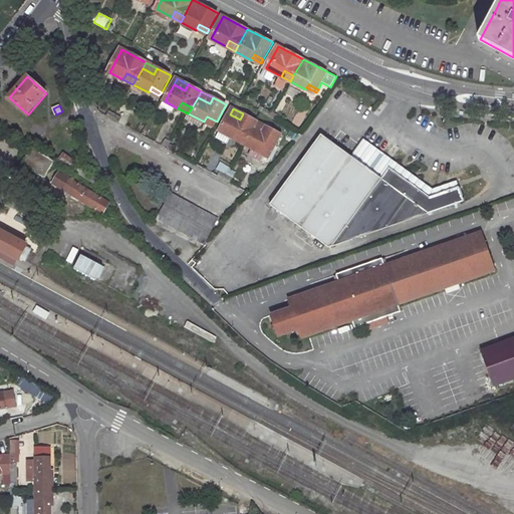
[(186,116),(202,125),(204,121),(188,113),(186,116)]
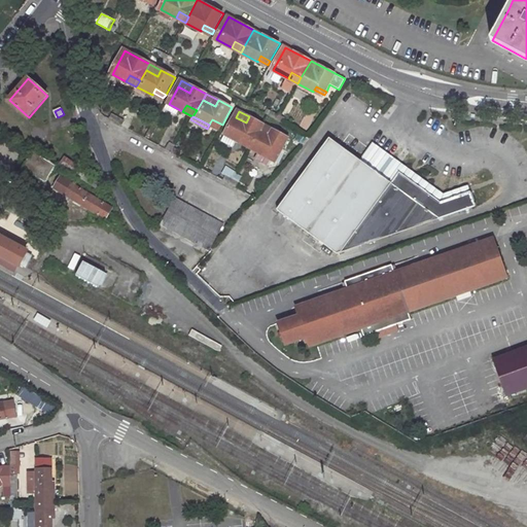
[(236,117),(225,134),(240,142),(243,136),(253,141),(259,130),(264,124),(249,116),(246,123),(236,117)]
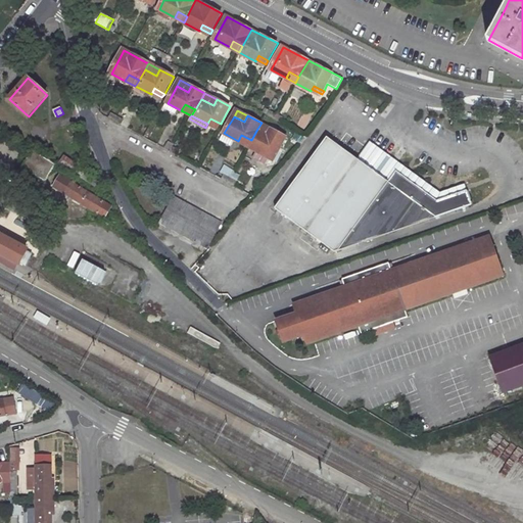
[(208,122),(219,128),(221,124),(210,119),(208,122)]
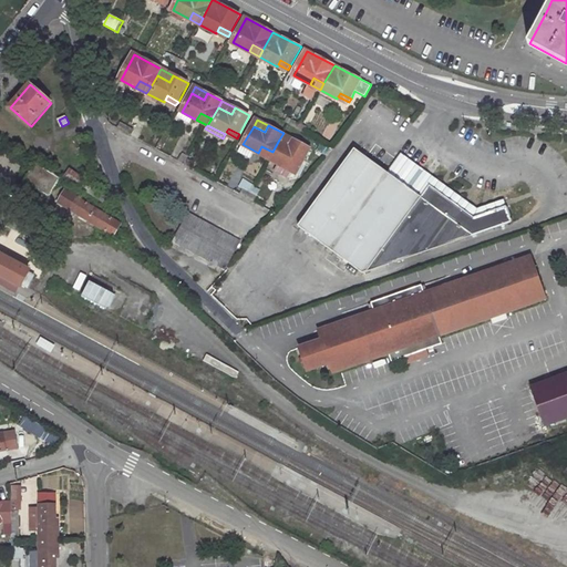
[(296,140),(284,133),(279,140),(292,147),(296,140)]
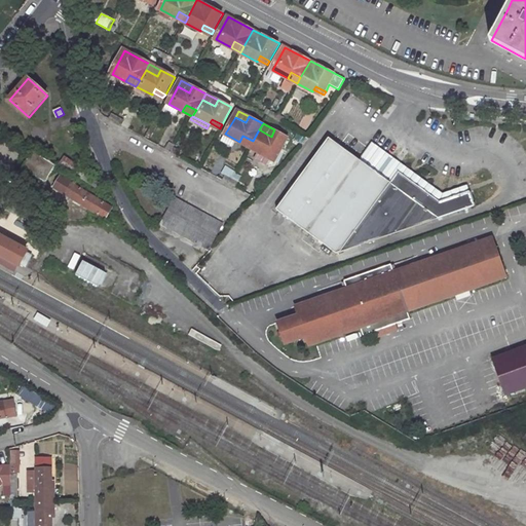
[(250,147),(267,156),(268,154),(270,150),(280,155),(290,138),(274,129),(271,137),(259,129),(253,141),(250,147)]
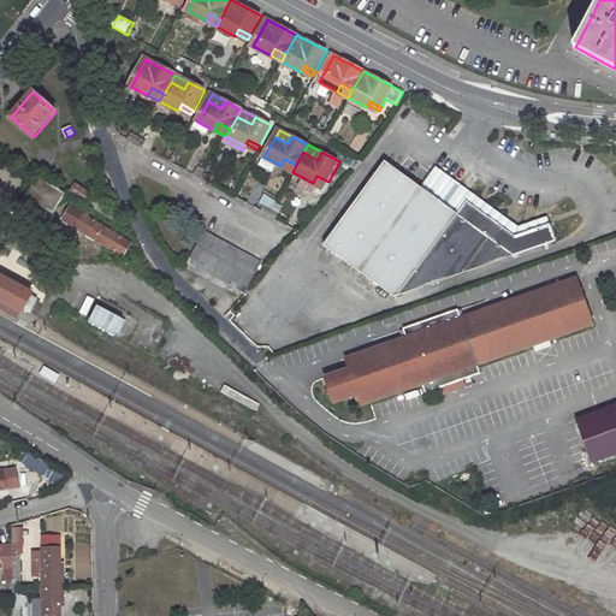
[(280,166),(292,172),(296,165),(284,159),(280,166)]
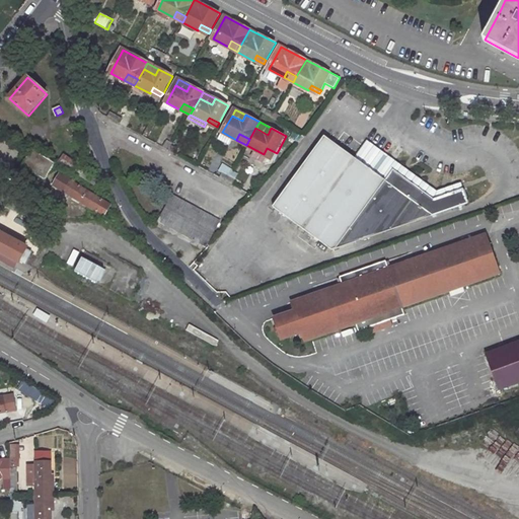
[(322,136),(273,208),(331,251),(432,216),(469,203),(464,189),(432,200),(393,170),(385,182),(354,159),(322,136)]
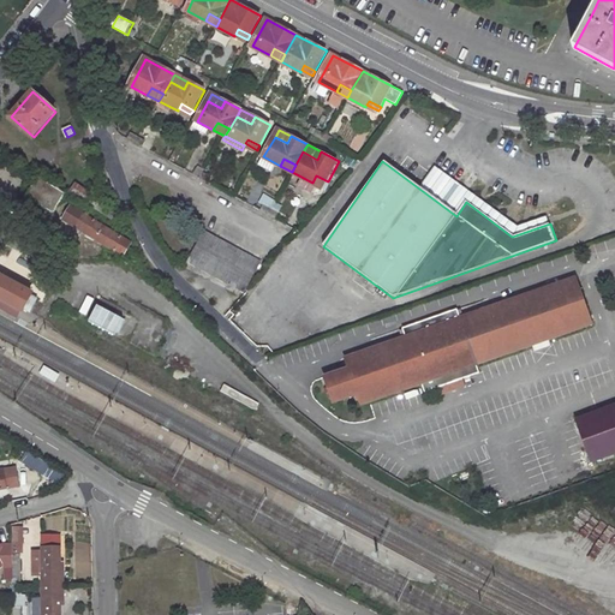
[(472,195),(435,167),(428,177),(419,189),(457,216),(466,202),(472,195)]
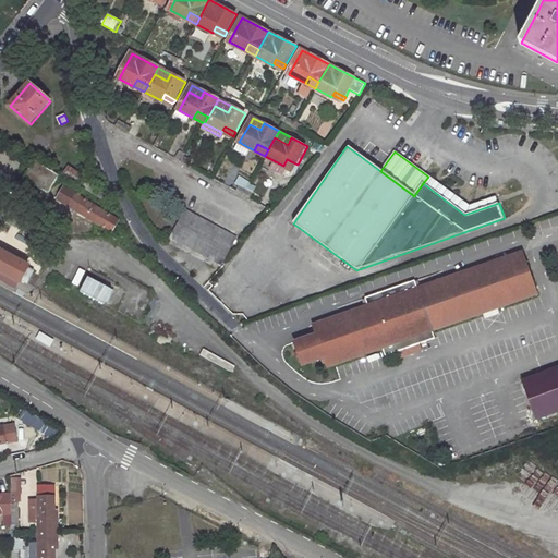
[(284,164),(295,169),(298,165),(287,159),(284,164)]
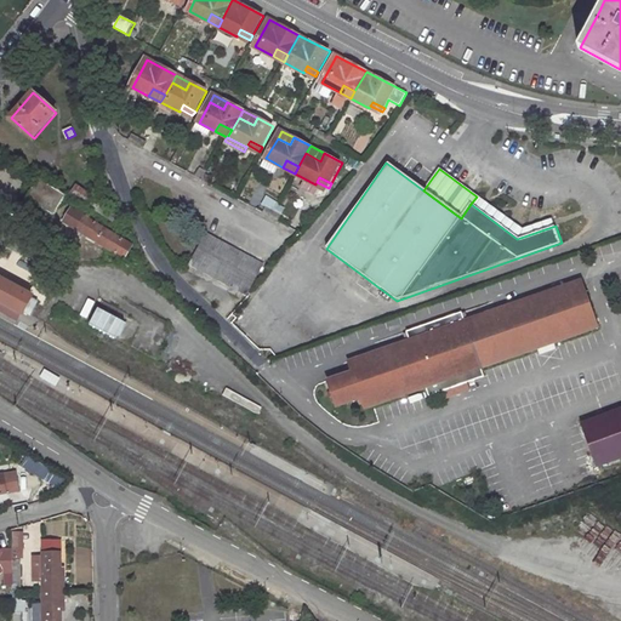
[(39,178),(28,198),(55,214),(67,194),(39,178)]
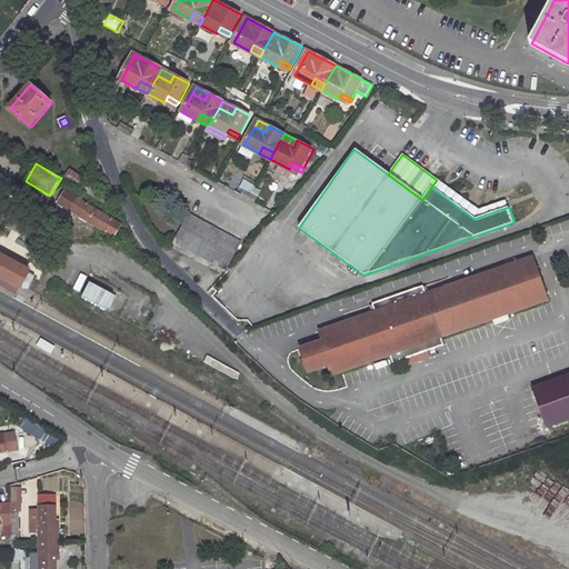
[(509,207),(506,199),(477,209),(437,180),(431,187),(473,219),(509,207)]
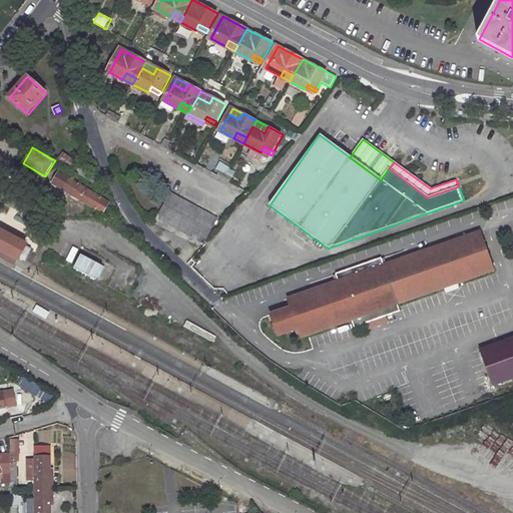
[(77,163),(73,169),(94,182),(98,175),(77,163)]
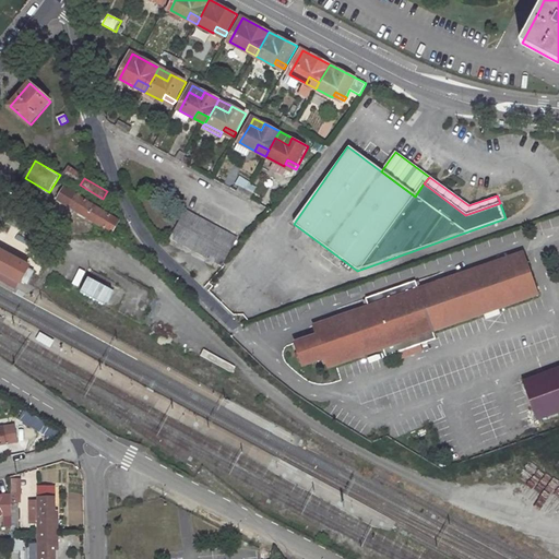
[(119,221),(64,187),(58,198),(113,232),(119,221)]
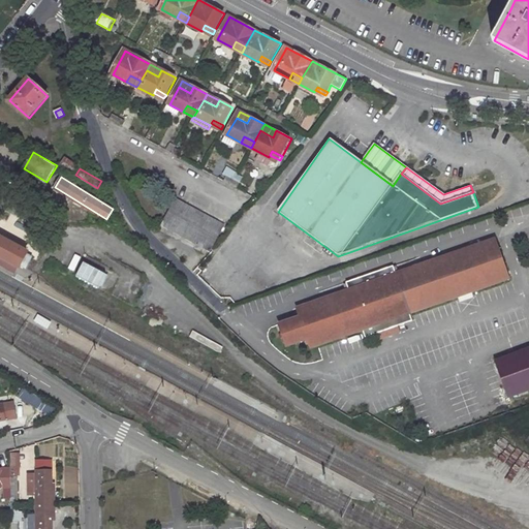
[(237,188),(239,183),(232,180),(230,184),(237,188)]
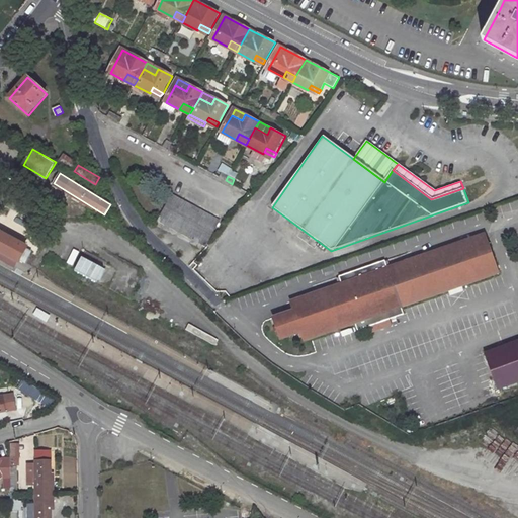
[(172,195),(158,221),(205,246),(220,222),(172,195)]
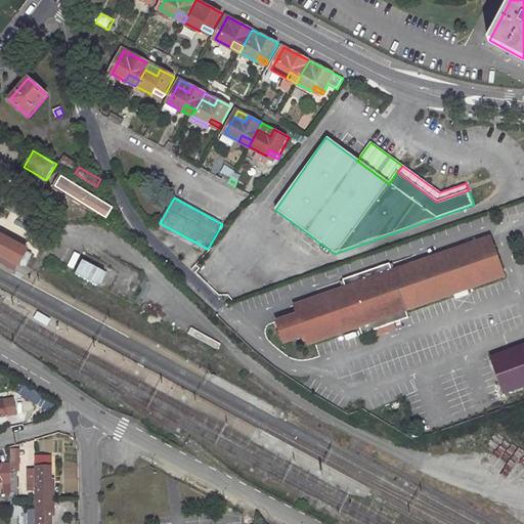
[(0,253),(18,263),(19,261),(26,264),(31,255),(25,252),(27,249),(1,234),(0,234),(0,253)]
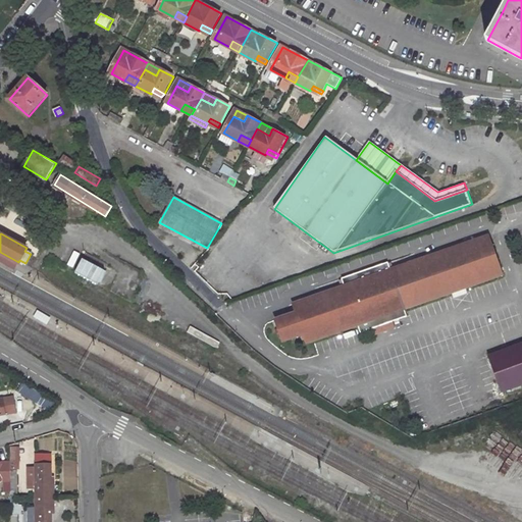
[(490,237),(295,306),(297,314),(276,321),(284,343),(305,335),(307,343),(358,324),(361,331),(372,327),(375,333),(384,330),(394,327),(392,320),(407,315),(404,307),(503,272),(490,237)]
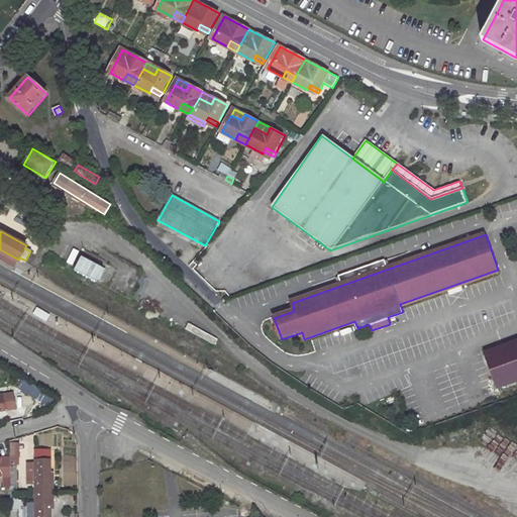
[(18,260),(0,249),(0,259),(14,267),(18,260)]
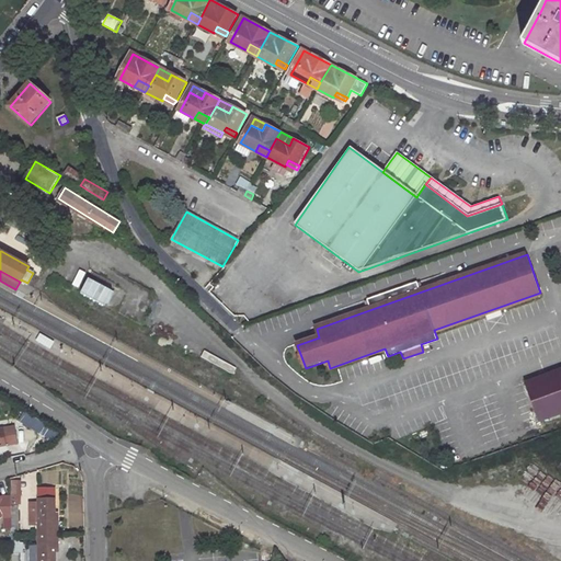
[(52,348),(55,341),(39,332),(36,340),(52,348)]
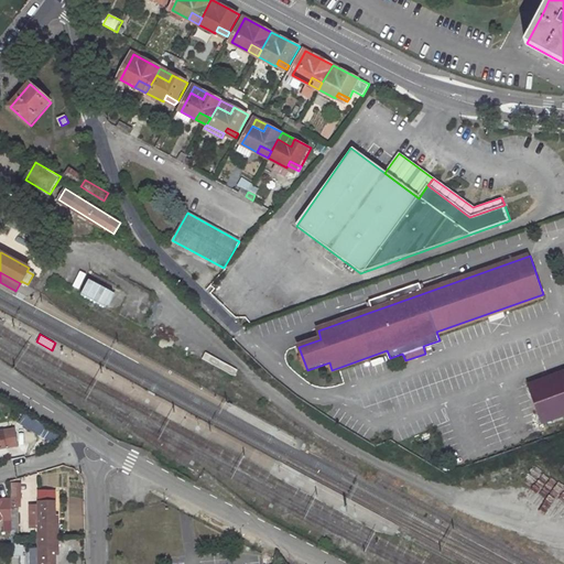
[(563,370),(528,384),(542,423),(563,414),(563,370)]
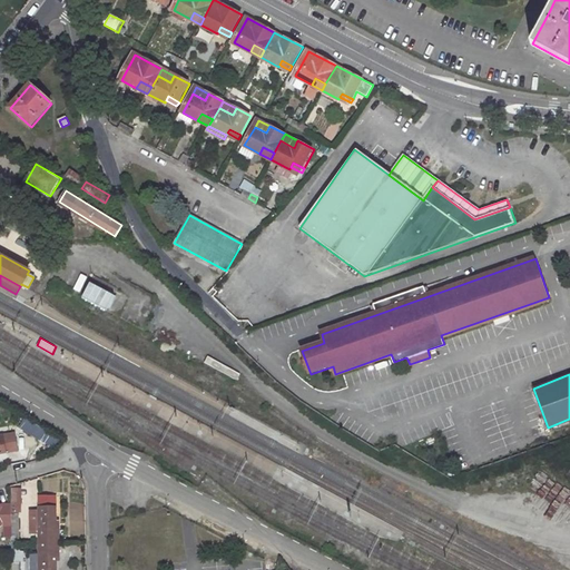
[(0,436),(0,453),(18,450),(15,434),(0,436)]
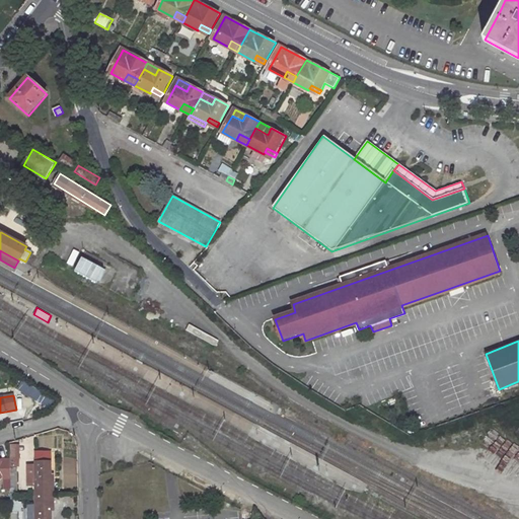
[(18,465),(18,443),(10,443),(10,465),(18,465)]
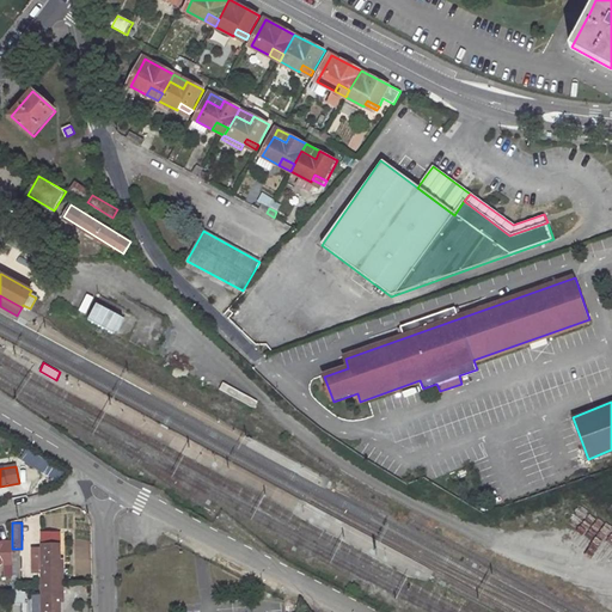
[(59,533),(41,533),(41,582),(62,582),(62,569),(59,569),(59,533)]
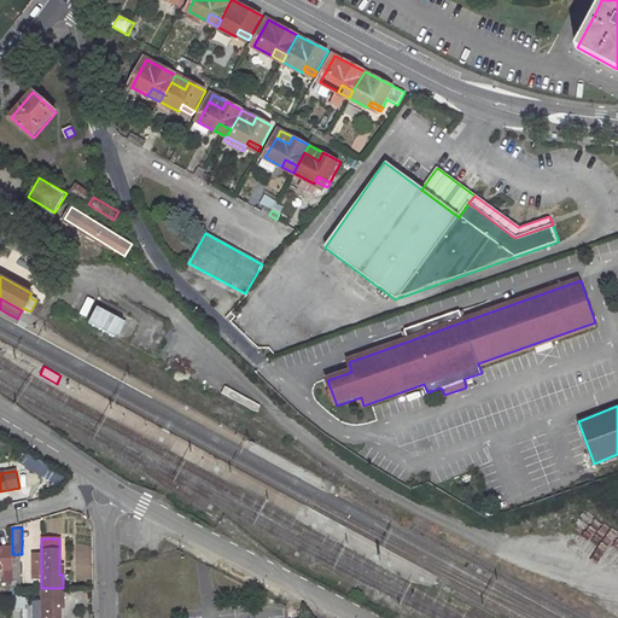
[(0,569),(12,569),(11,559),(11,547),(0,547),(0,569)]
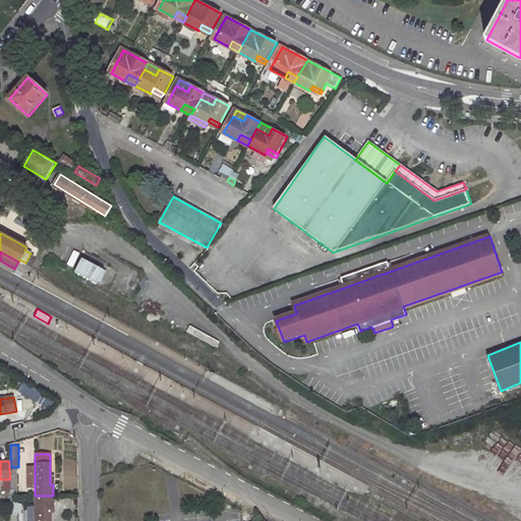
[(139,479),(131,485),(135,490),(143,484),(139,479)]
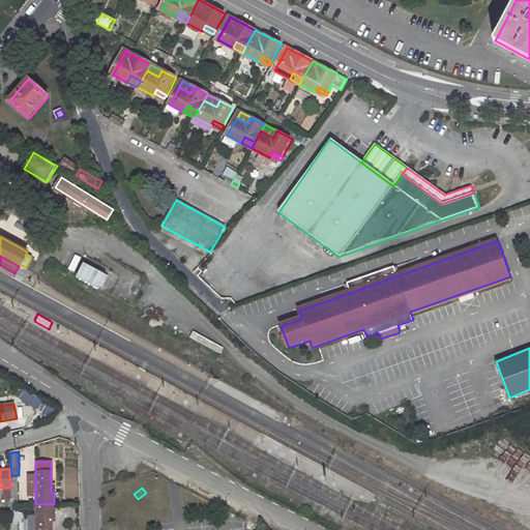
[(35,504),(35,529),(51,529),(51,514),(54,514),(54,504),(35,504)]
